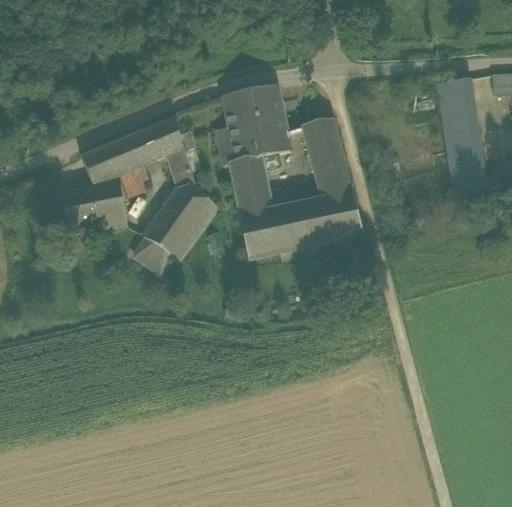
[(511,87),(511,69),(493,71),(493,89),(511,87)]
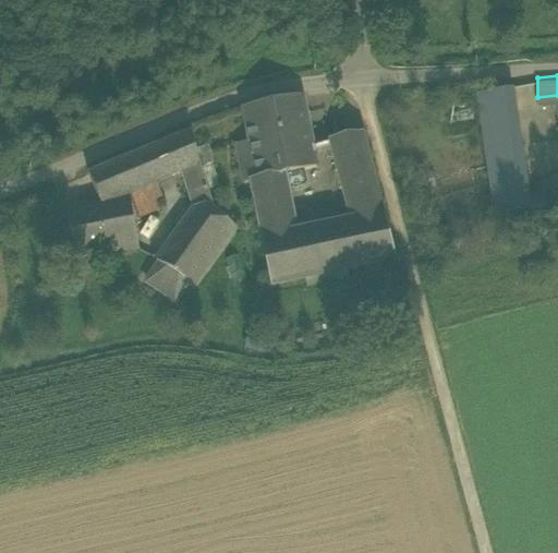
[(536,77),(524,77),(523,105),(535,105),(536,77)]
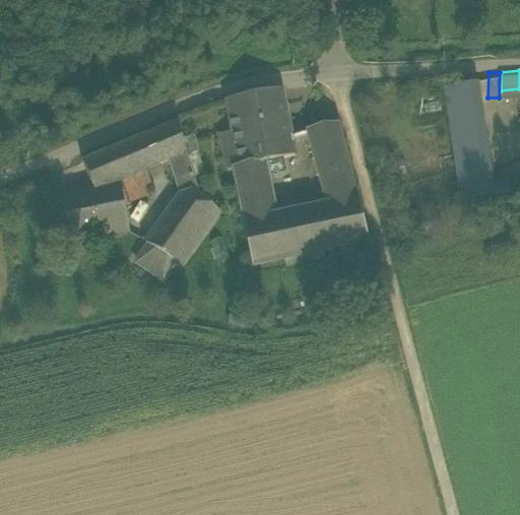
[(460,182),(463,205),(511,198),(509,174),(493,176),(480,91),(478,75),(444,81),(459,182),(460,182)]
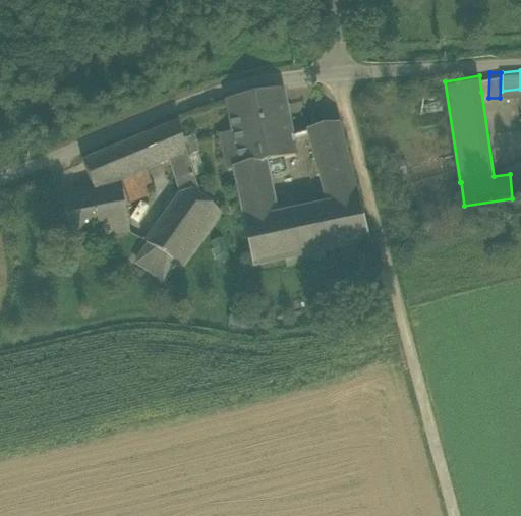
[(270,120),(272,130),(290,126),(281,83),(227,95),(234,126),(234,127),(270,120)]
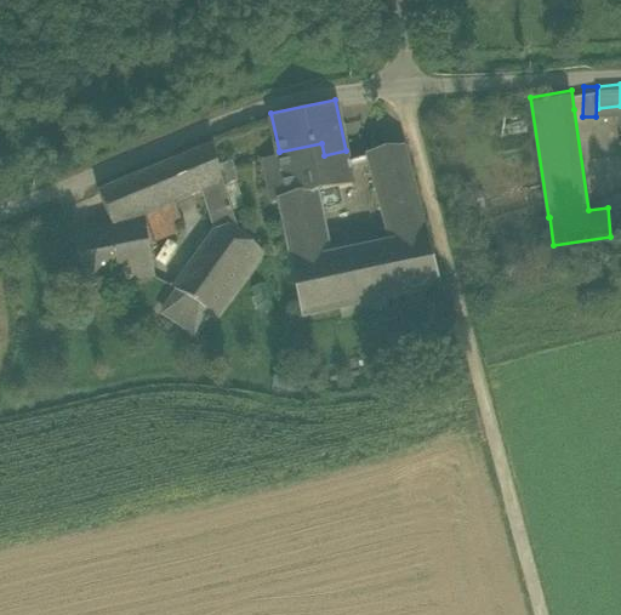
[(203,183),(215,226),(217,223),(238,228),(211,138),(177,153),(192,188),(203,183)]
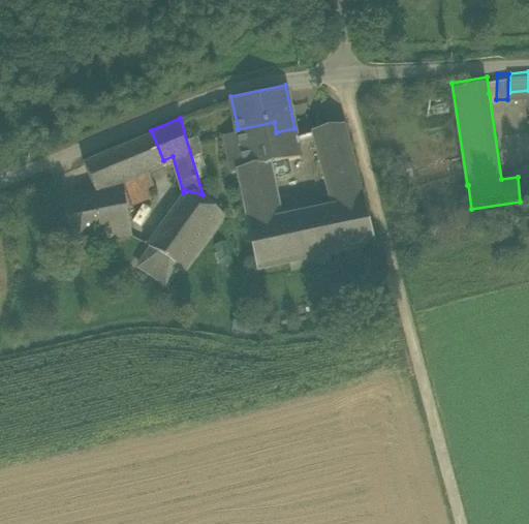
[(334,202),(345,245),(373,239),(362,196),(363,195),(343,120),(313,126),(334,202)]
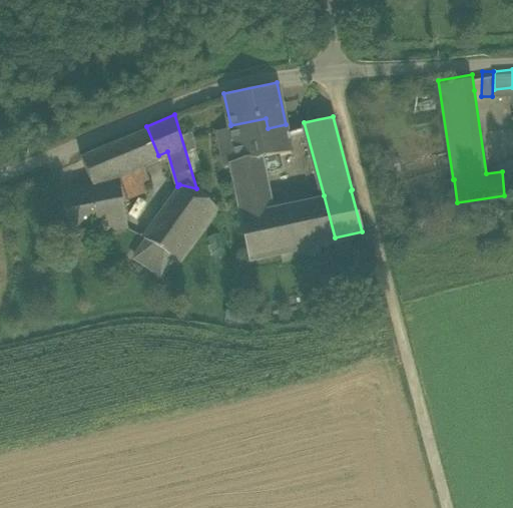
[(223,161),(230,160),(261,153),(291,146),(286,124),(268,128),(266,118),(230,125),(230,124),(216,127),(223,161)]
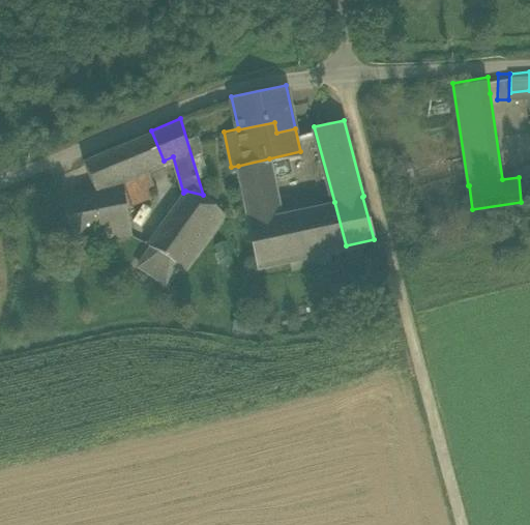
[(151,130),(136,137),(150,172),(164,161),(151,130)]
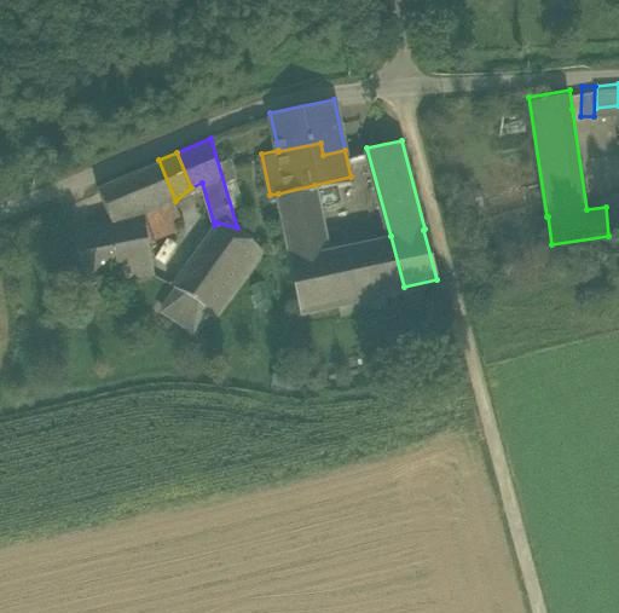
[(110,217),(117,232),(144,213),(175,201),(158,160),(98,185),(110,217)]
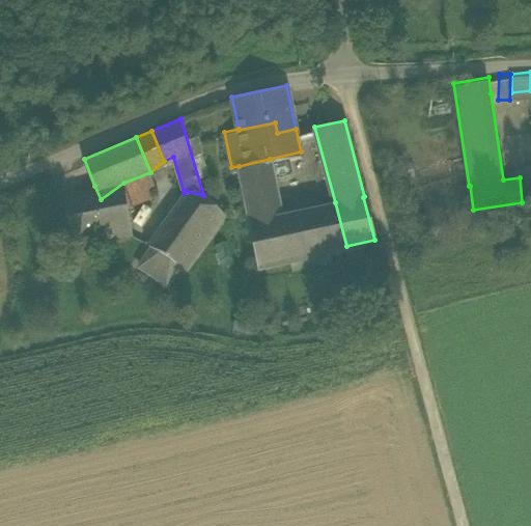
[(239,166),(250,221),(282,214),(270,159),(239,166)]
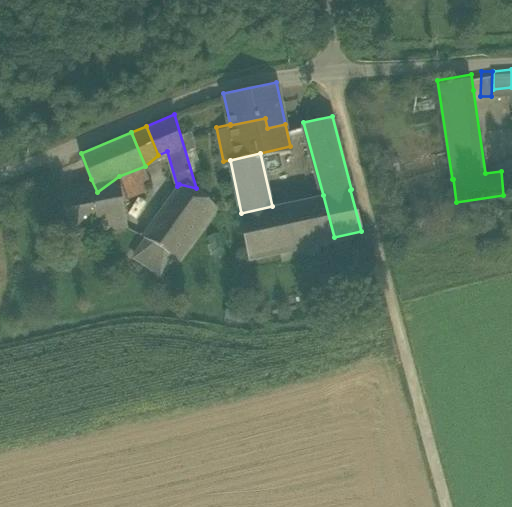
[(60,185),(68,234),(127,222),(119,176),(97,192),(91,179),(60,185)]
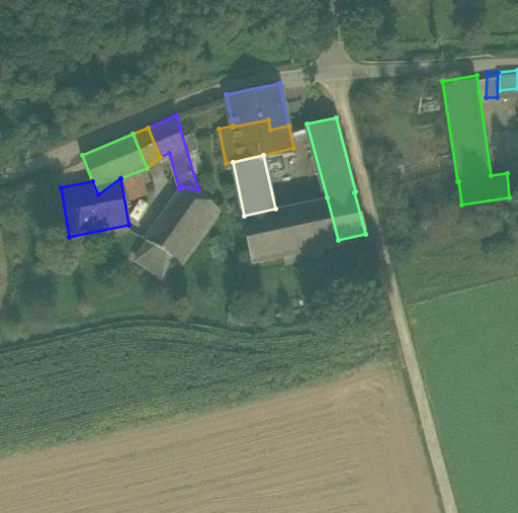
[(220,205),(198,190),(181,186),(179,188),(145,236),(146,237),(174,255),(181,259),(220,205)]
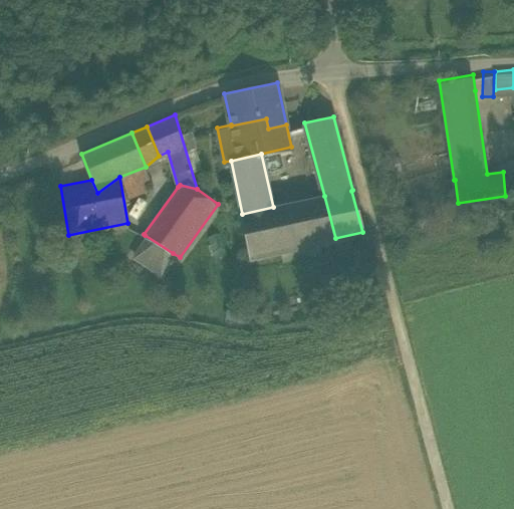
[(324,196),(308,200),(317,242),(335,238),(324,196)]
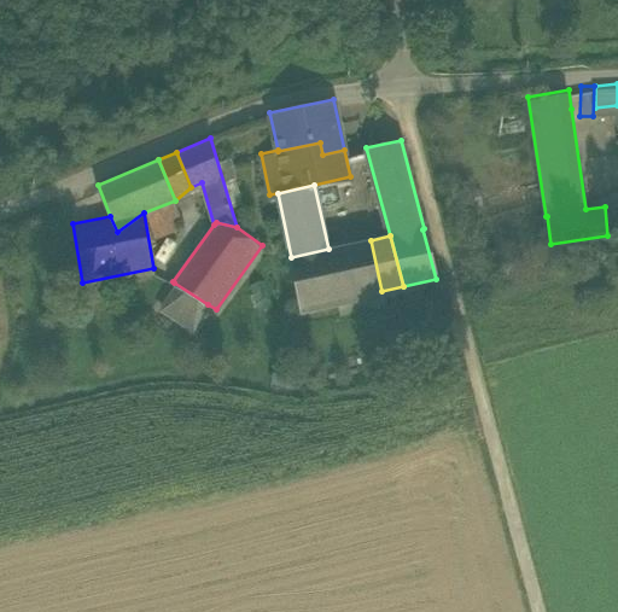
[(371,240),(328,249),(291,257),(302,308),(382,291),(371,240)]
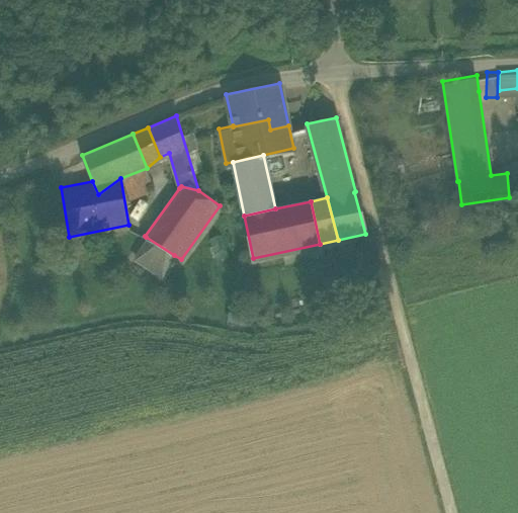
[(174,255),(146,237),(132,257),(161,275),(174,255)]
